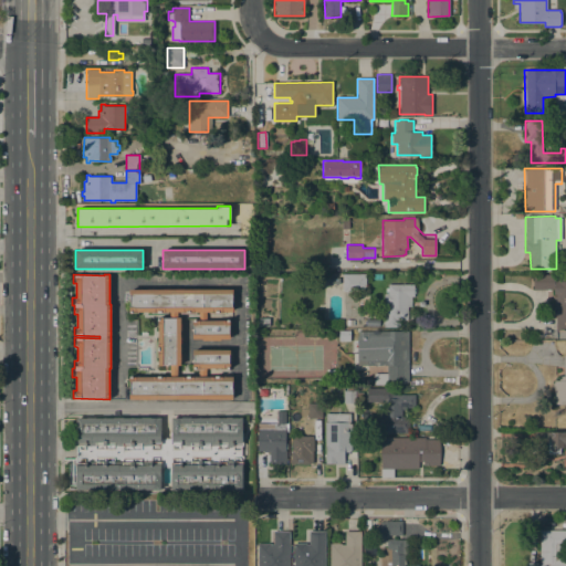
[(366,274),(366,291),(343,291),(343,274),(366,274)]
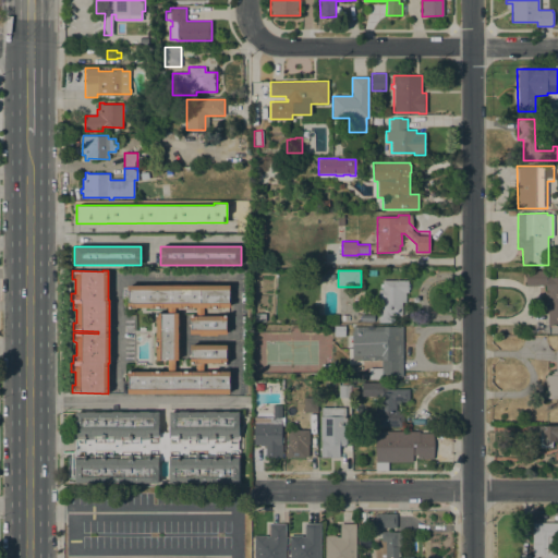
[(557,326),(548,326),(548,312),(549,312),(549,303),(545,303),(545,286),(526,286),(525,270),(546,270),(546,277),(557,277),(557,326)]
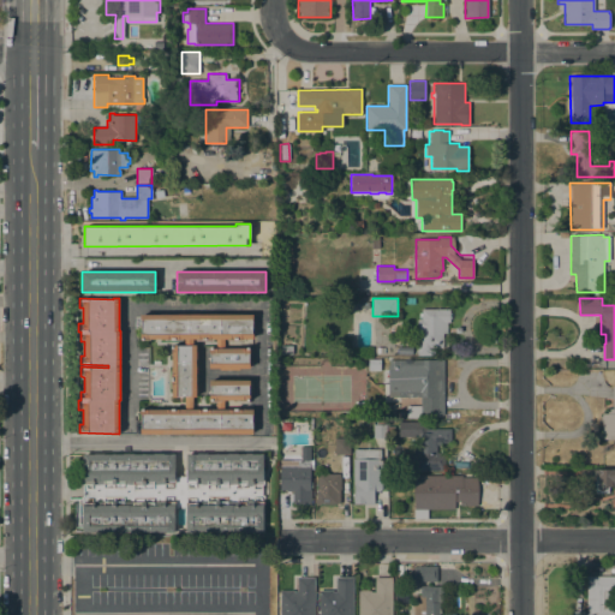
[(417,356),(418,320),(422,320),(422,318),(419,318),(419,312),(422,312),(422,309),(449,309),(449,311),(452,312),(452,318),(449,320),(449,322),(447,322),(447,333),(442,333),(443,356),(417,356)]
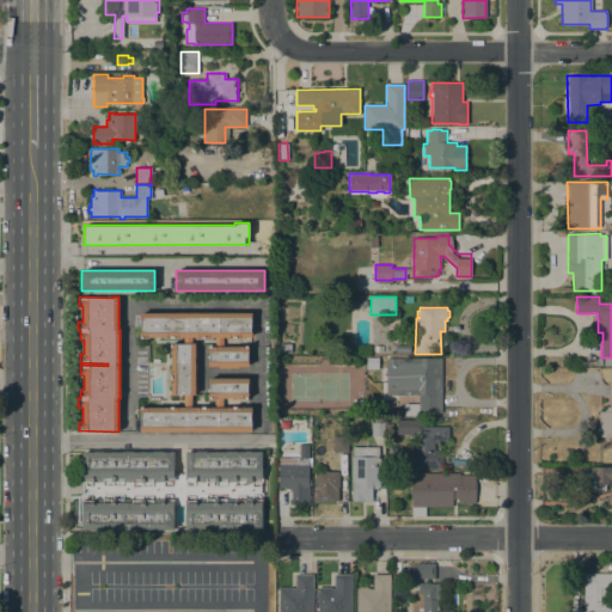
[(208,337),(208,338),(195,338),(195,337),(193,337),(184,337),(181,337),(181,338),(164,338),(164,337),(150,337),(150,338),(140,338),(140,332),(140,318),(140,313),(146,313),(146,311),(153,311),(153,313),(159,313),(159,311),(167,311),(167,313),(177,313),(177,311),(184,311),(184,313),(191,313),(191,311),(199,311),(199,313),(208,313),(208,311),(216,311),(216,313),(222,313),(222,311),(230,311),(230,313),(240,313),(240,311),(248,311),(248,313),(252,313),(252,317),(250,317),(250,332),(251,332),(251,337),(243,337),(243,338),(226,338),(226,337),(224,337),(215,337),(208,337)]
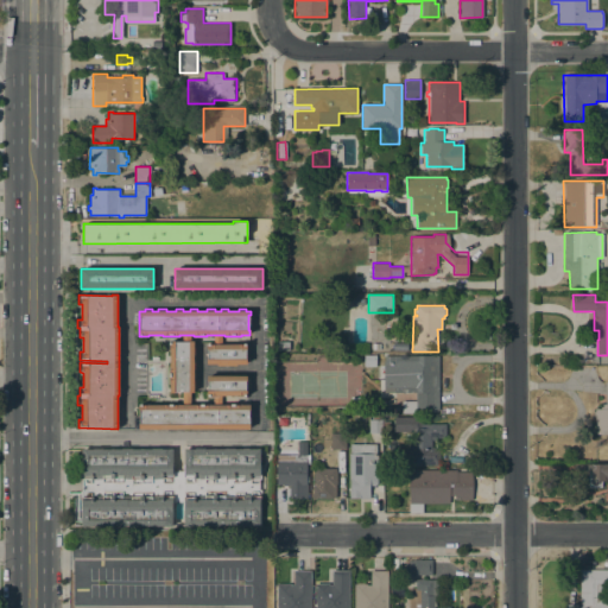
[(189,392),(183,392),(175,392),(175,393),(170,393),(170,341),(183,341),(189,342),(189,341),(191,341),(194,341),(194,348),(195,348),(195,355),(194,355),(194,362),(195,362),(195,369),(194,369),(194,381),(195,381),(195,388),(194,388),(194,392),(191,392),(189,392)]
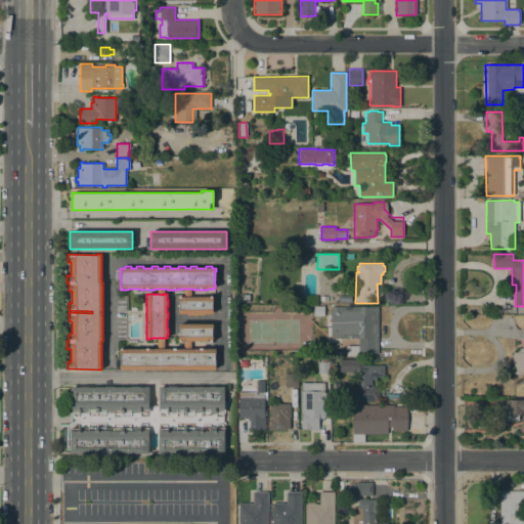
[(250,295),(250,302),(239,302),(239,294),(250,295)]
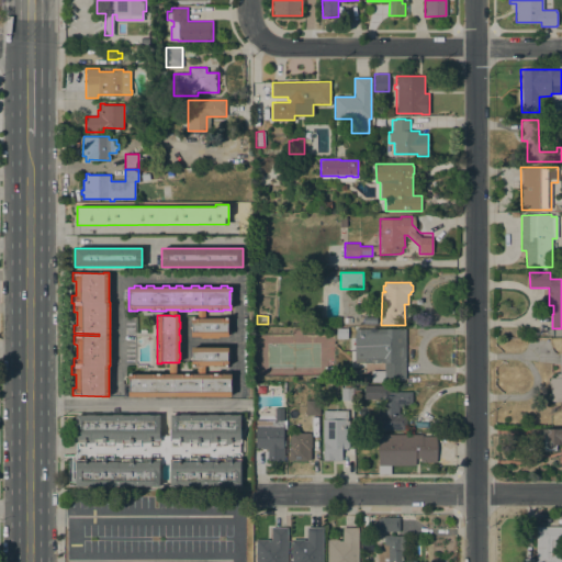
[(228,318),(228,323),(227,323),(226,332),(228,332),(228,336),(218,336),(218,338),(201,338),(201,337),(191,337),(191,332),(192,332),(192,323),(191,323),(191,318),(198,318),(205,318),(228,318)]
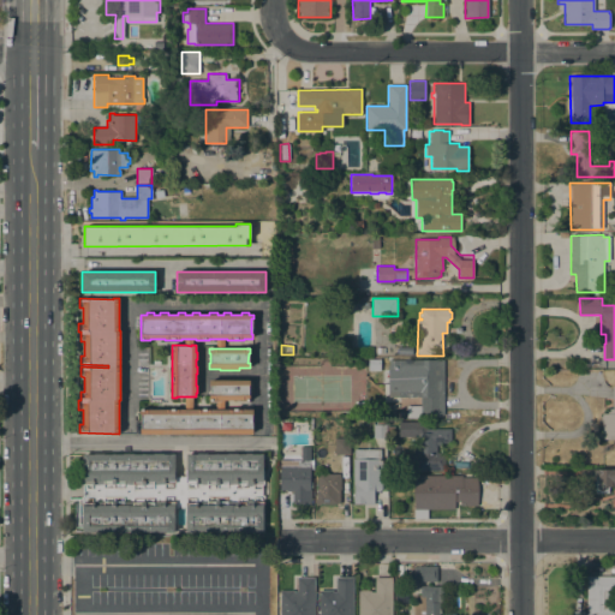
[(443,359),(443,415),(422,415),(422,418),(407,418),(406,406),(421,406),(421,396),(399,398),(399,384),(389,384),(389,360),(443,359)]
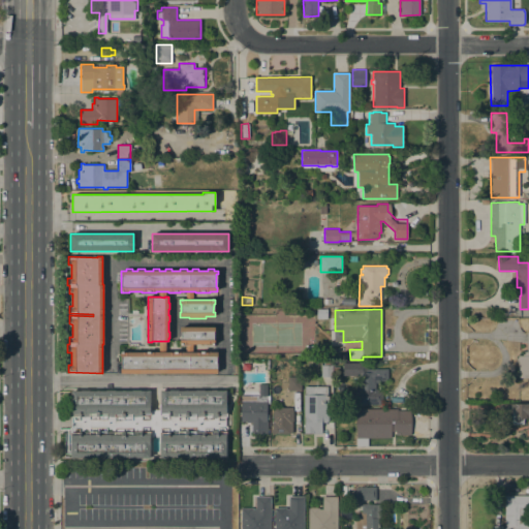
[(180,327),(189,327),(189,325),(206,325),(206,327),(215,327),(215,331),(214,331),(214,340),(215,340),(215,344),(180,344),(180,340),(181,340),(181,331),(180,331),(180,327)]
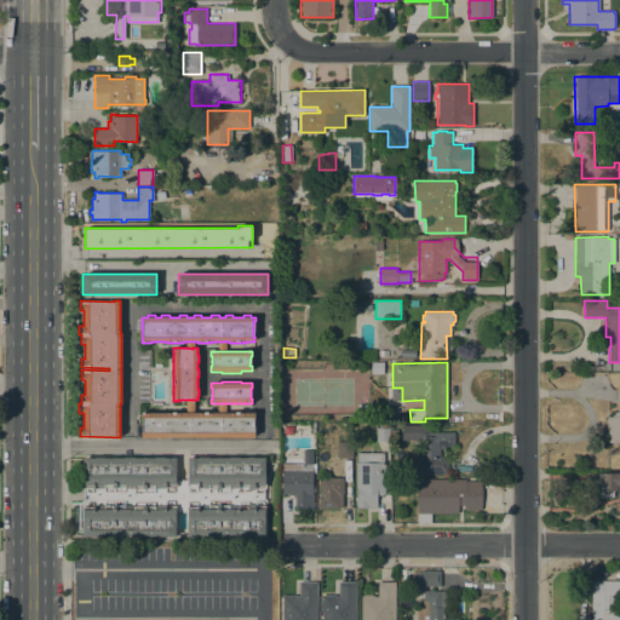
[(619,443),(607,443),(607,425),(606,425),(606,419),(607,419),(607,417),(612,417),(612,412),(618,412),(618,389),(619,389),(619,443)]
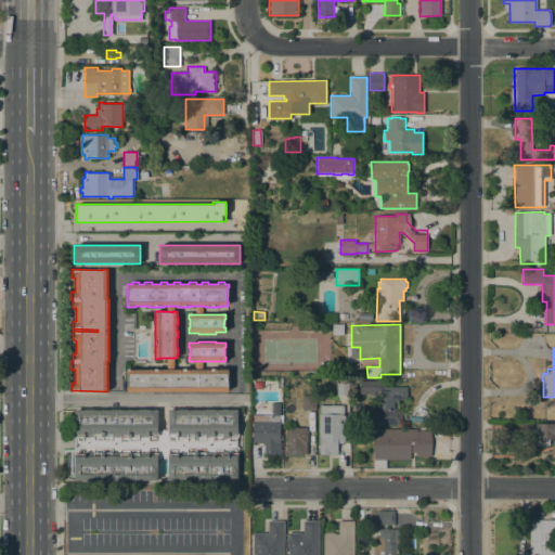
[(207,370),(207,369),(220,369),(220,370),(228,370),(228,374),(227,374),(227,387),(228,387),(228,391),(127,391),(127,387),(127,374),(127,370),(167,370),(175,370),(207,370)]
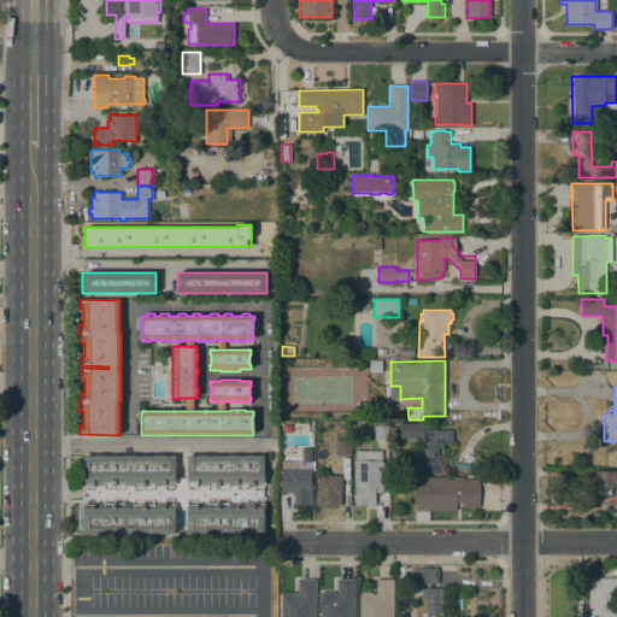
[(428,423),(428,430),(452,430),(452,444),(441,444),(441,447),(438,447),(438,454),(446,454),(446,471),(411,471),(411,454),(418,454),(418,438),(400,438),(400,423),(428,423)]
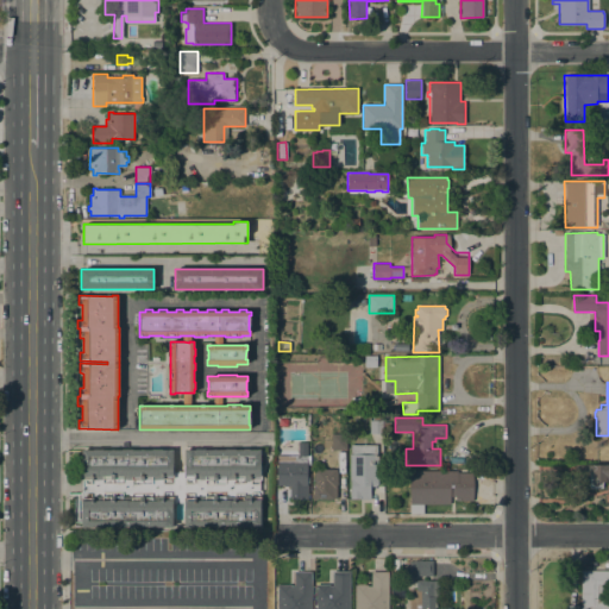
[(370,420),(383,420),(383,433),(370,433),(370,420)]
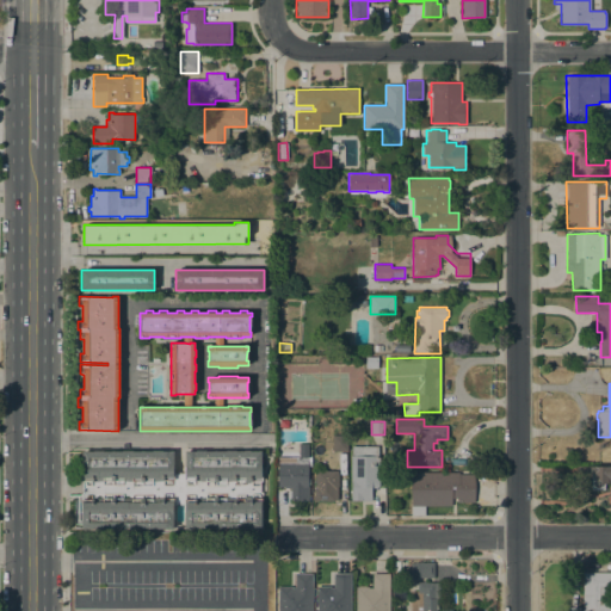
[(347,434),(347,451),(333,451),(333,436),(347,434)]
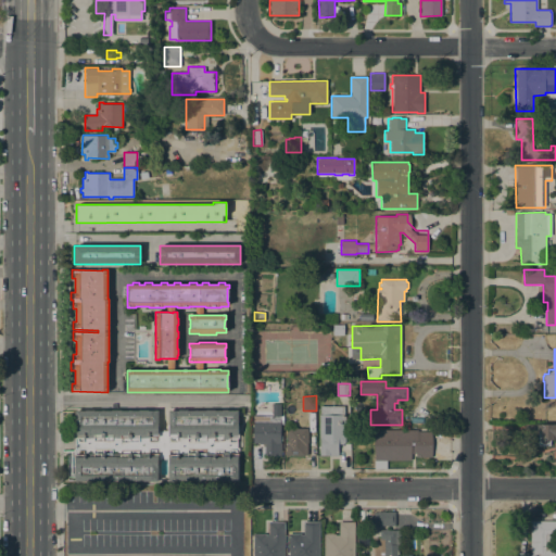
[(280,416),(272,416),(272,403),(280,403),(280,416)]
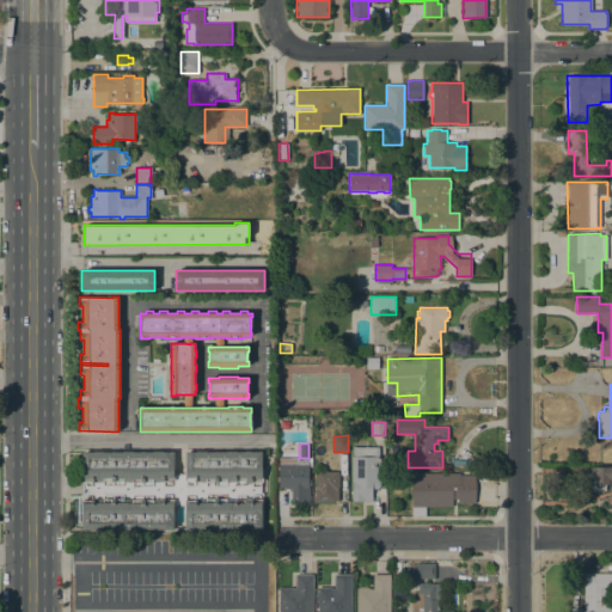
[(352,457),(353,457),(353,447),(379,447),(379,457),(380,487),(377,489),(372,489),(372,501),(352,501),(352,457)]
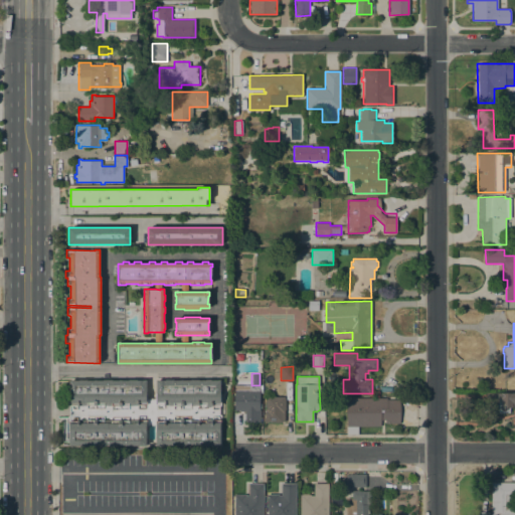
[(69,446),(69,380),(71,380),(78,380),(78,379),(88,379),(88,380),(94,380),(97,380),(104,380),(104,379),(112,379),(112,380),(119,380),(119,379),(122,379),(122,380),(128,380),(128,379),(137,379),(137,380),(144,380),(146,380),(146,393),(147,393),(147,398),(156,398),(156,379),(159,379),(159,380),(165,380),(165,379),(174,379),(174,380),(181,380),(181,379),(183,379),(183,380),(190,380),(190,379),(199,379),(199,380),(205,380),(205,379),(210,379),(210,380),(218,380),(218,379),(220,379),(220,394),(221,394),(221,405),(219,405),(219,419),(221,419),(220,432),(220,446),(156,446),(155,425),(147,425),(147,440),(146,440),(146,446),(144,446),(137,446),(128,446),(121,446),(119,446),(112,446),(87,446),(87,447),(77,447),(77,446),(69,446)]
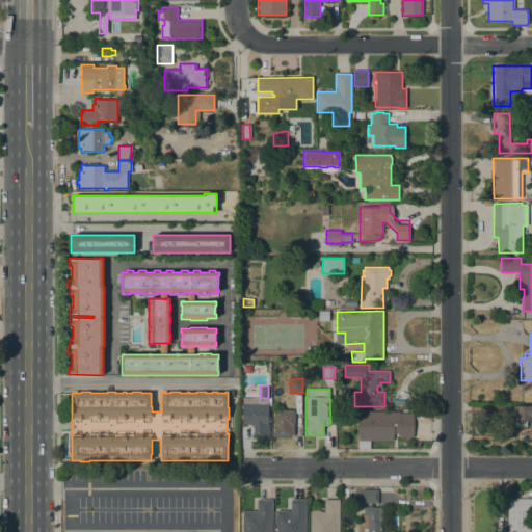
[(268,398),(268,423),(269,423),(269,436),(253,436),(253,425),(247,425),(247,424),(242,424),(242,398),(268,398)]
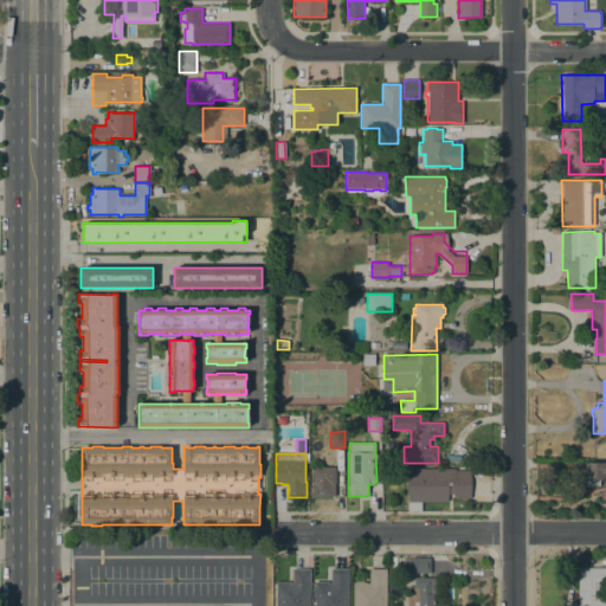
[(605,478),(600,478),(599,485),(586,485),(586,476),(582,476),(582,471),(573,471),(573,462),(605,462),(605,478)]
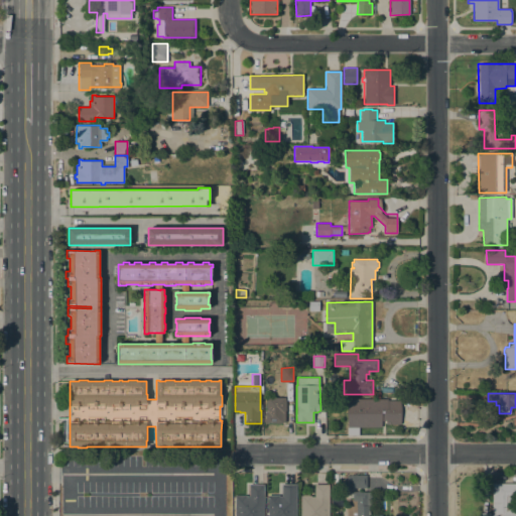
[(284,397),(284,399),(286,399),(286,410),(285,410),(285,423),(265,423),(265,421),(264,421),(264,418),(265,418),(265,410),(266,410),(266,397),(284,397)]
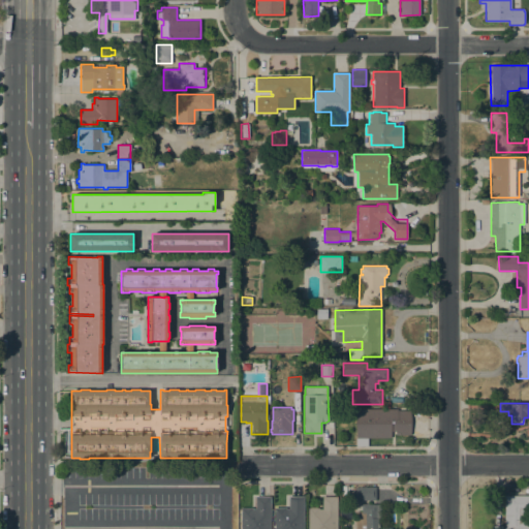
[(398,408),(398,410),(411,410),(411,435),(396,435),(396,431),(391,431),(391,438),(368,438),(368,445),(356,445),(356,409),(398,408)]
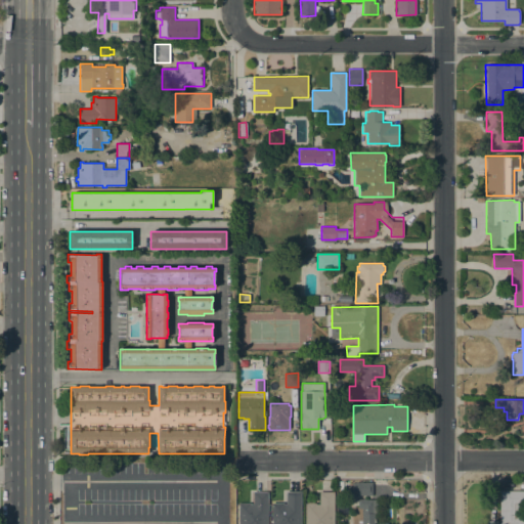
[(373,482),(373,495),(355,495),(355,494),(349,494),(349,486),(352,486),(352,483),(356,483),(356,482),(373,482)]
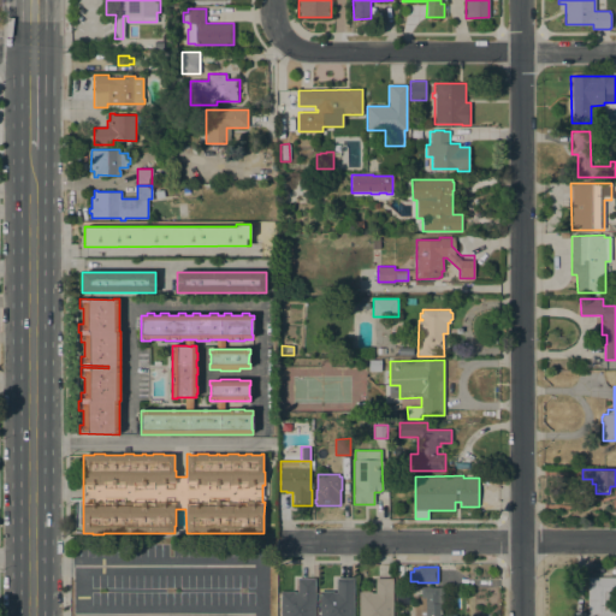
[(315,615),(280,615),(280,591),(294,591),(294,592),(297,592),(297,578),(315,578),(315,615)]
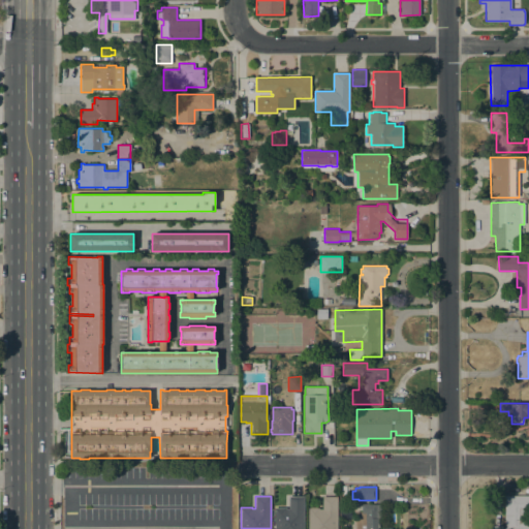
[(304,528),(275,528),(275,507),(286,507),(286,508),(289,508),(289,496),(304,496),(304,528)]
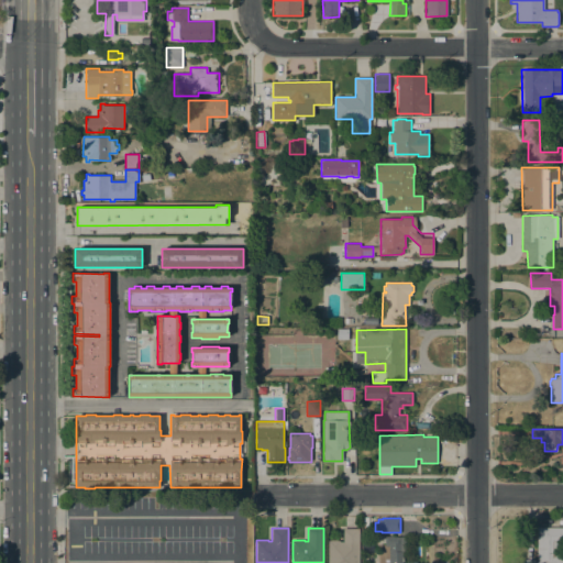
[(359,562),(328,562),(328,540),(340,540),(340,542),(343,542),(343,528),(359,528),(359,562)]
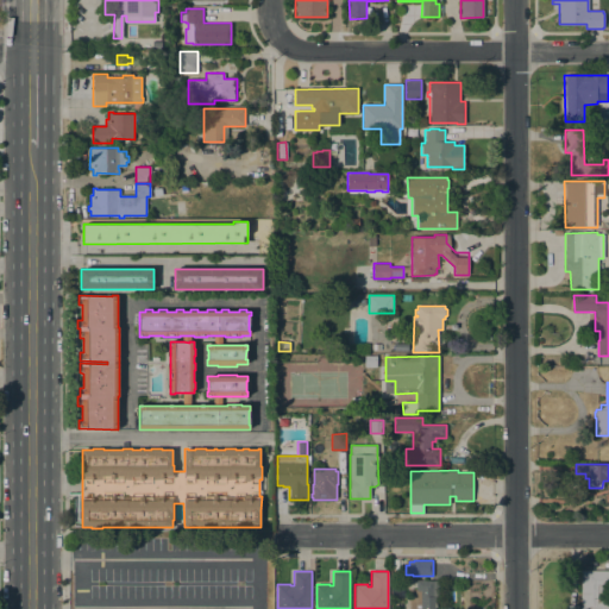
[(608,571),(608,588),(602,588),(602,598),(608,598),(608,608),(581,608),(581,571),(608,571)]
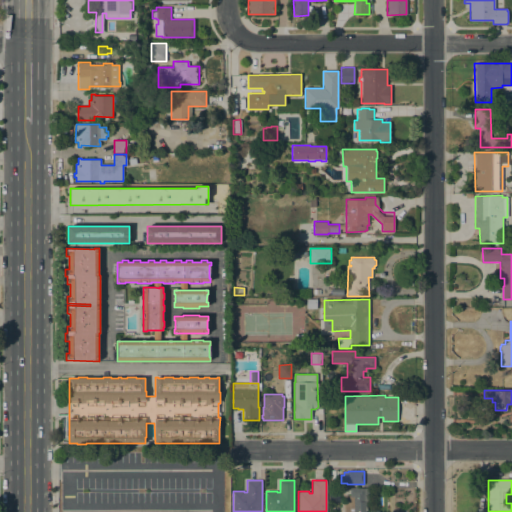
[(350,494),(348,494),(349,489),(350,489),(350,488),(368,488),(368,502),(366,502),(366,511),(370,511),(379,511),(344,511),(345,495),(350,495),(350,494)]
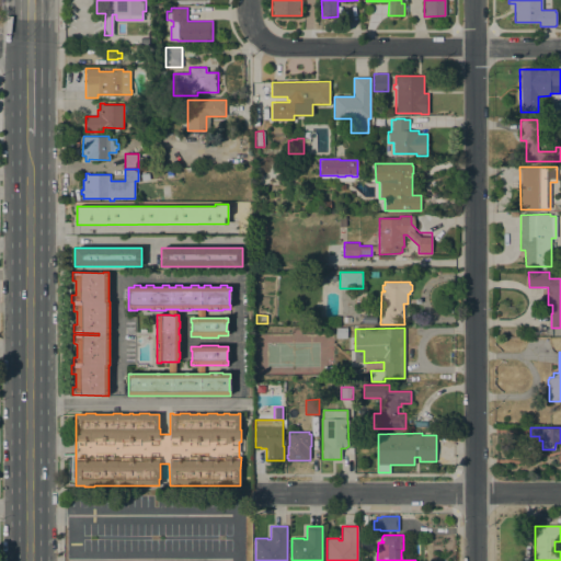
[(373,551),(361,551),(361,539),(373,539),(373,551)]
